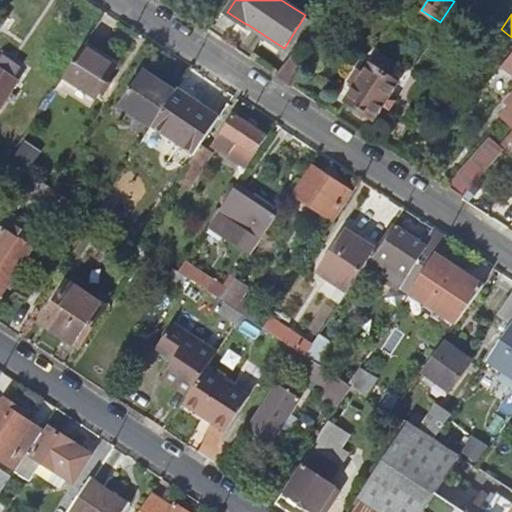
[(83,48),(64,77),(97,98),(116,69),(83,48)]
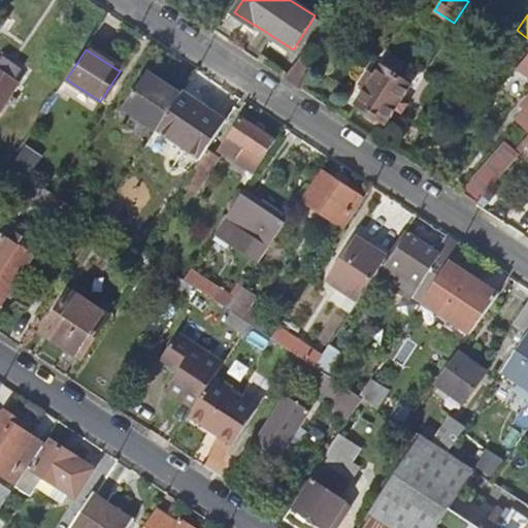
[(527,72),(527,95),(522,103),(527,108),(519,118),(527,126),(527,53),(518,66),(527,72)]
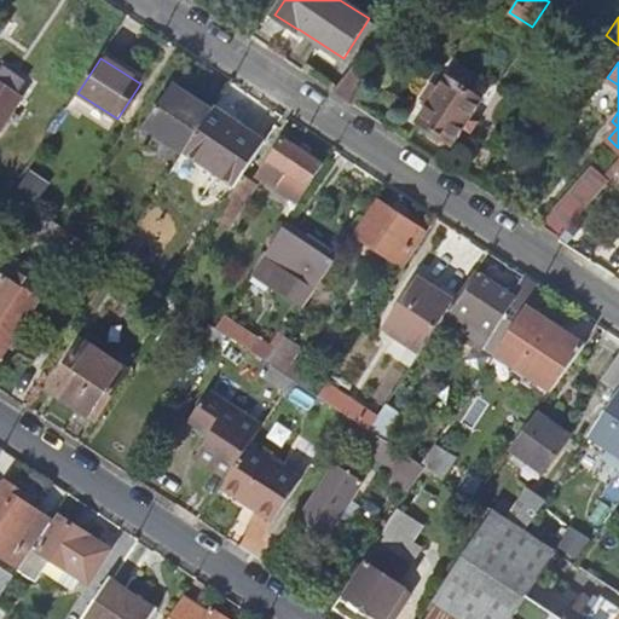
[(447,77),(473,94),(476,88),(469,84),(474,77),(456,64),(447,77)]
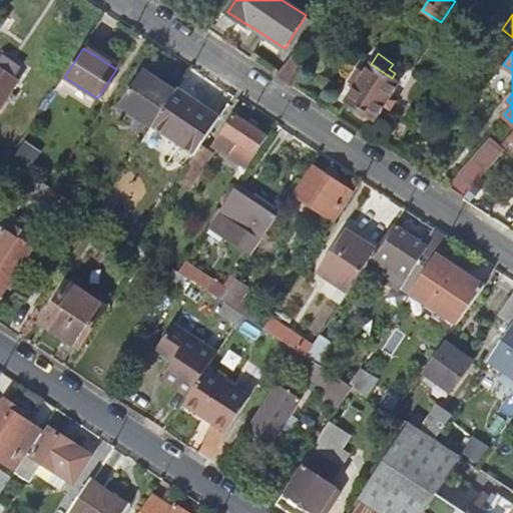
[(293,54),(277,75),(292,85),(308,64),(293,54)]
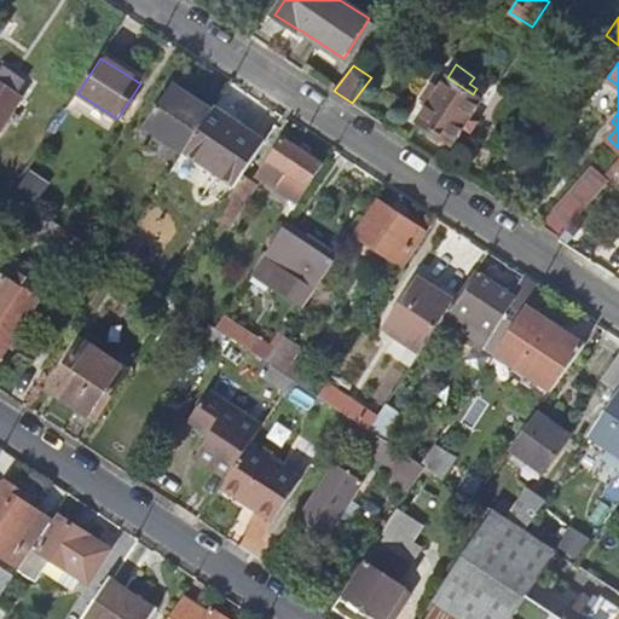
[(4,70),(0,75),(0,84),(15,94),(22,84),(4,70)]
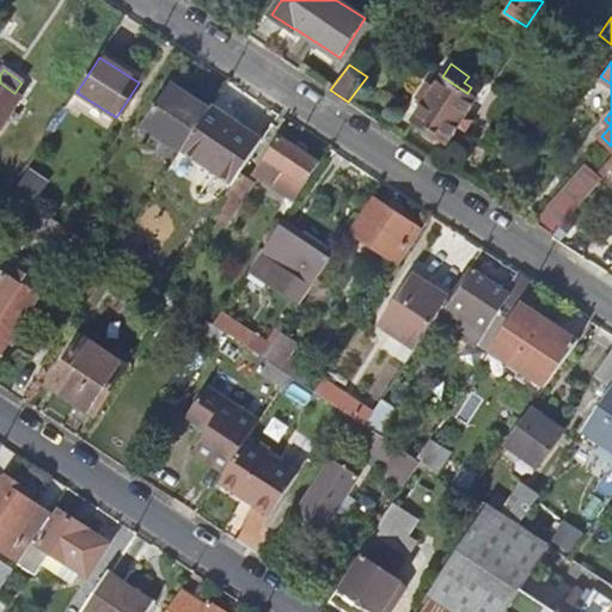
[(442,77),(414,121),(447,144),(476,98),(467,93),(442,77)]
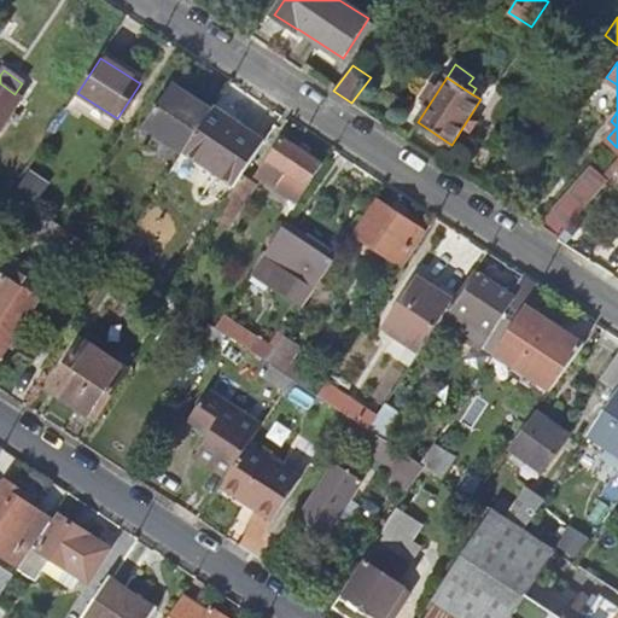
[(0,124),(19,97),(15,94),(0,83),(0,124)]
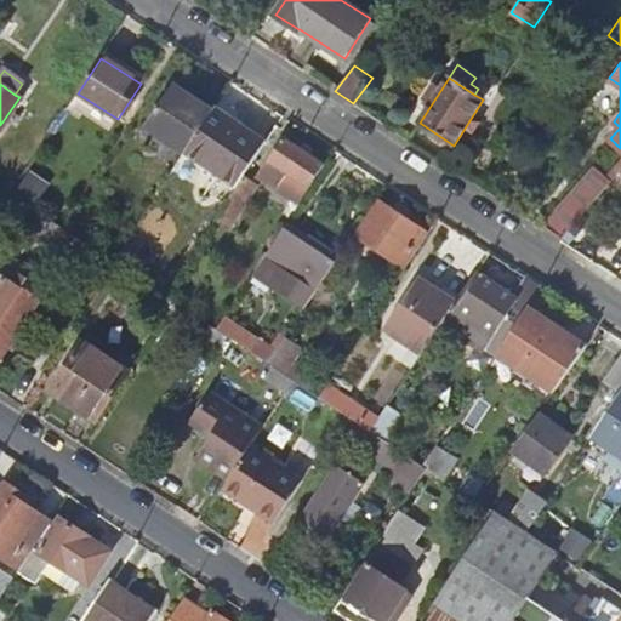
[(172,87),(147,127),(184,153),(188,147),(211,113),(172,87)]
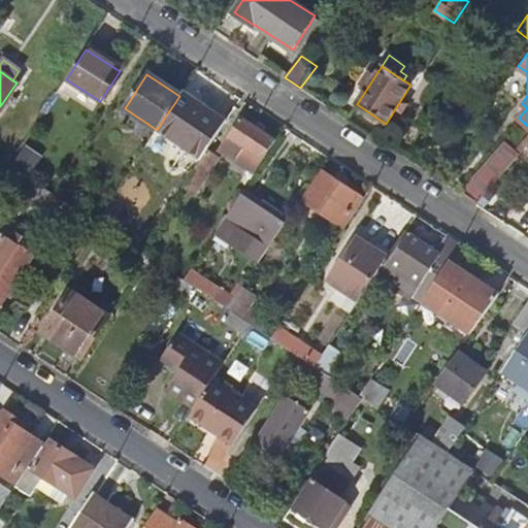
[(179,96),(160,125),(204,154),(206,152),(229,118),(185,89),(179,96)]
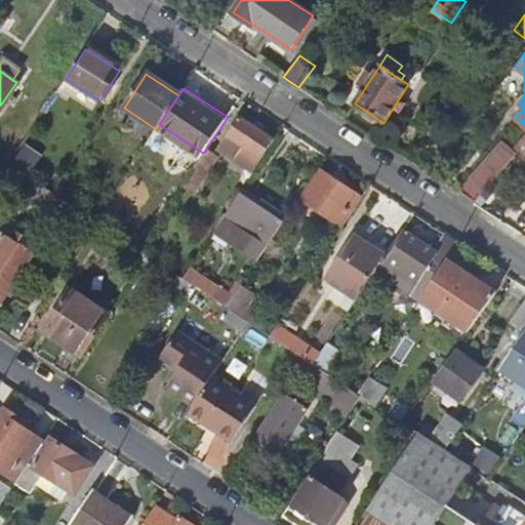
[(239,119),(217,151),(232,160),(241,148),(259,159),(272,140),(239,119)]
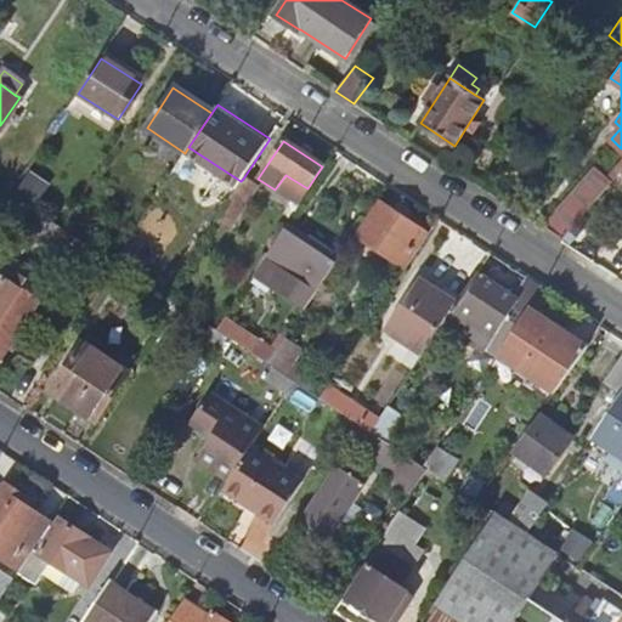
[(286,175),(275,190),(292,201),(287,207),(293,210),(307,188),(286,175)]
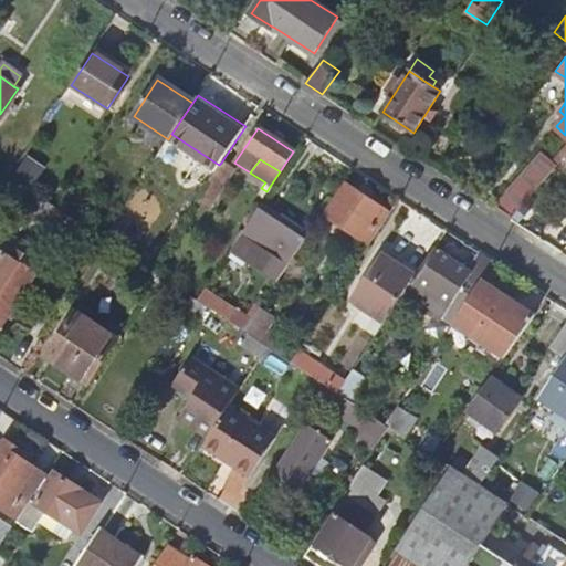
[(219,165),(209,181),(222,189),(233,170),(221,163),(219,165)]
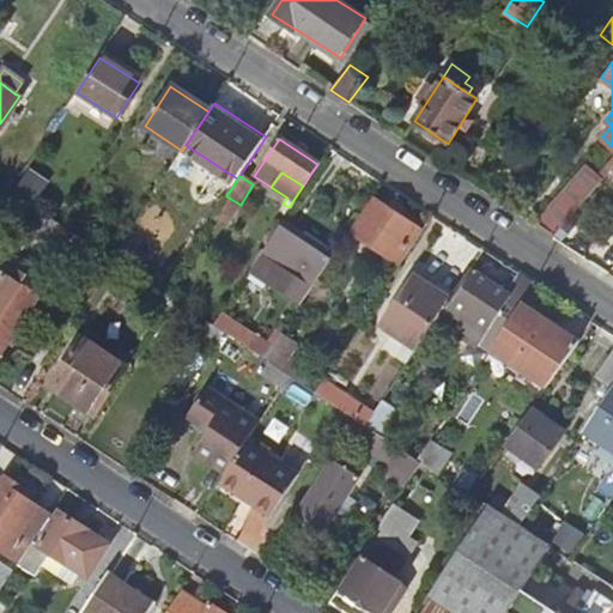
[(574,182),(535,225),(552,236),(588,195),(574,182)]
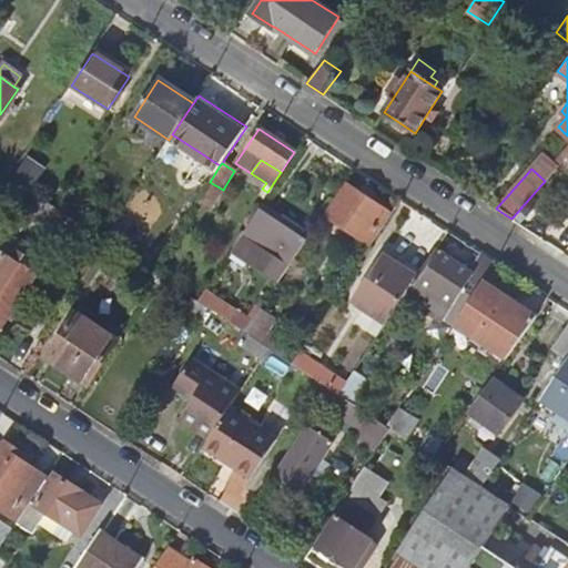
[(346,186),(326,217),(338,225),(352,234),(368,246),(389,215),(372,203),(375,198),(364,191),(361,195),(346,186)]
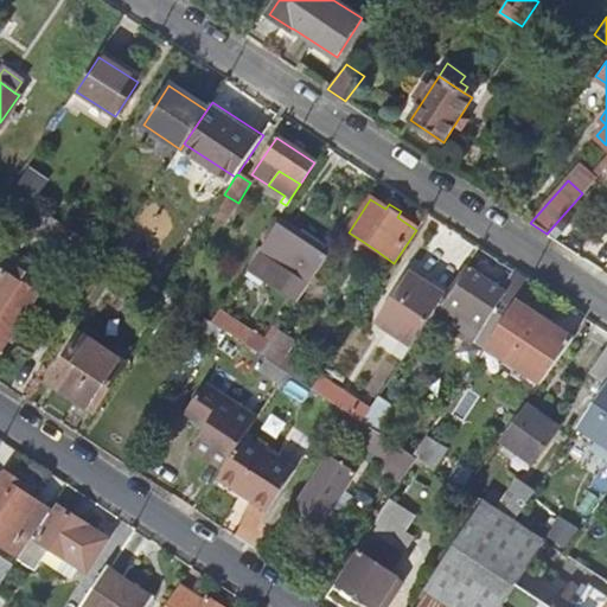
[(275,263),(267,279),(292,295),(300,281),(308,286),(327,256),(278,223),(259,253),(275,263)]
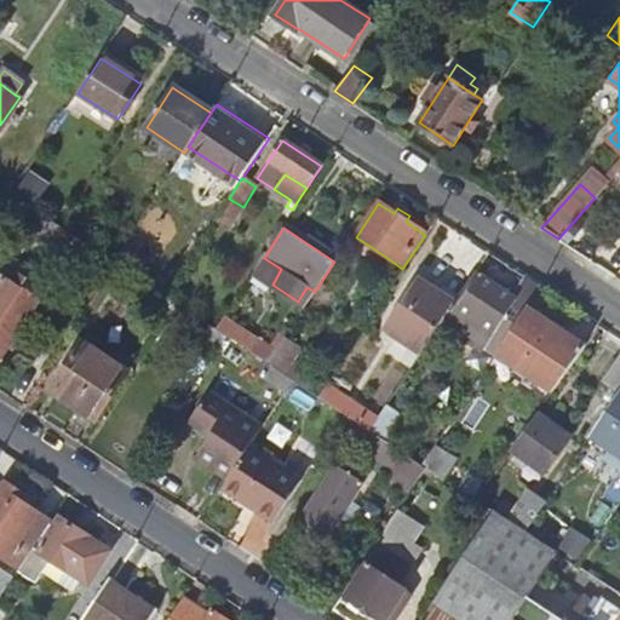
[(366,252),(380,260),(384,256),(369,246),(366,252)]
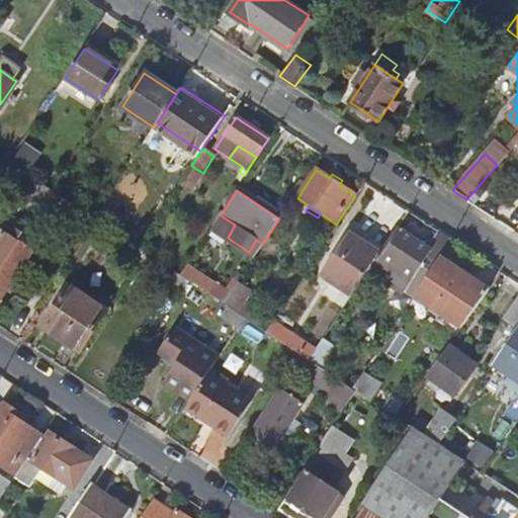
[(21,222),(16,231),(22,235),(27,226),(21,222)]
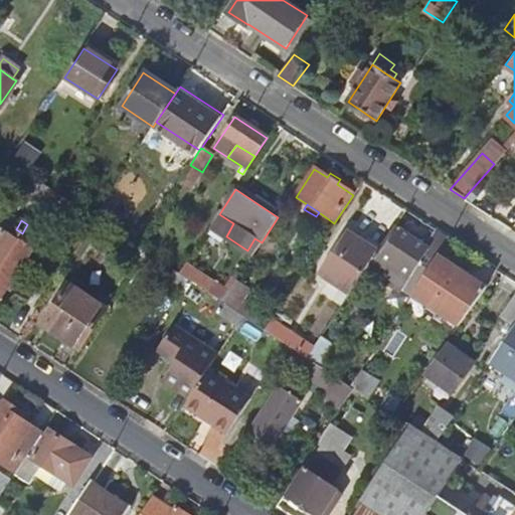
[(7,223),(0,233),(0,266),(18,240),(22,233),(16,229),(7,223)]
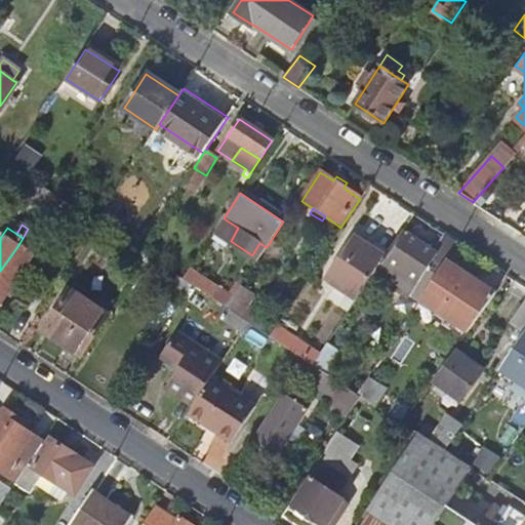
[(23,238),(18,245),(33,254),(42,239),(28,229),(23,238)]
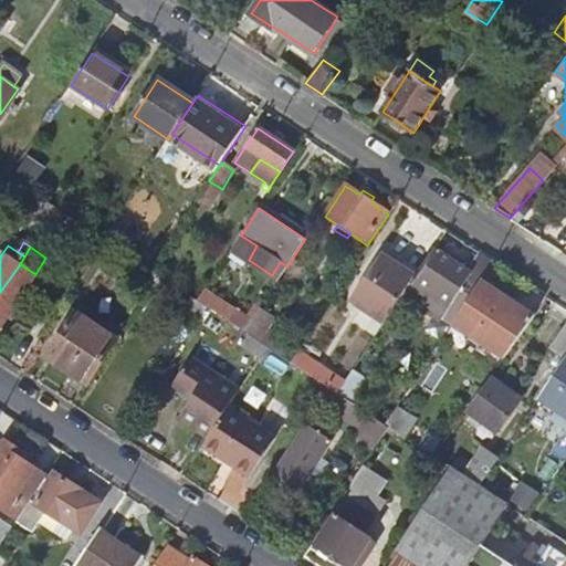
[(479,253),(467,271),(432,249),(415,276),(400,299),(422,313),(432,300),(448,310),(450,306),(459,313),(461,310),(479,282),(481,281),(493,262),(479,253)]
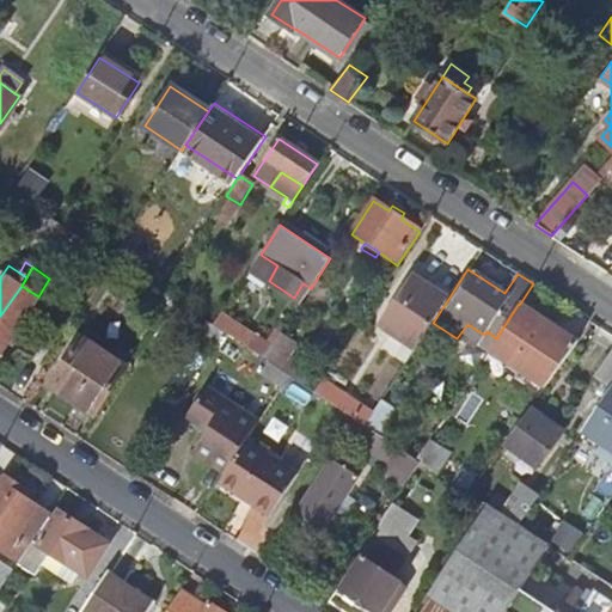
[(414,276),(380,325),(416,349),(433,323),(448,299),(414,276)]
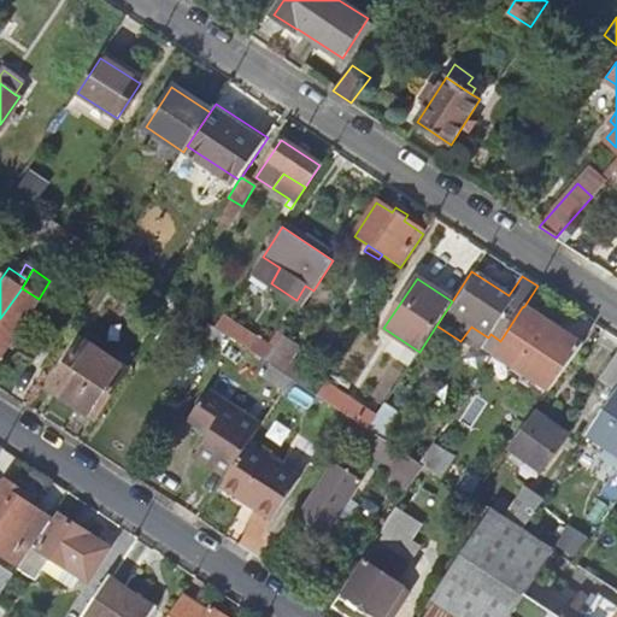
[(22,288),(0,318),(0,357),(39,299),(22,288)]
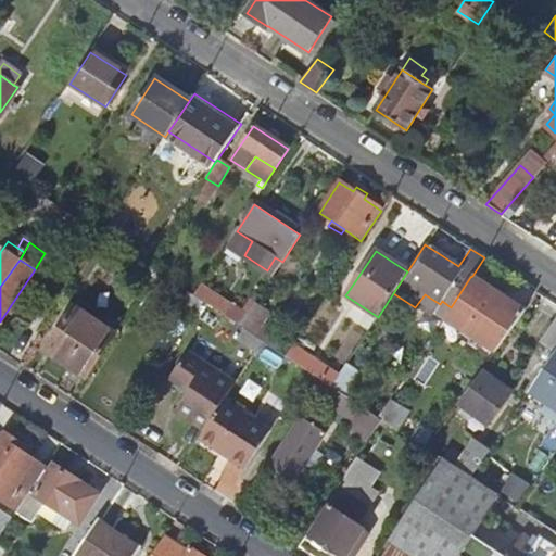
[(470,277),(453,304),(451,307),(443,318),(462,331),(459,335),(470,342),(474,339),(494,353),(505,338),(526,312),(472,276),(470,277)]
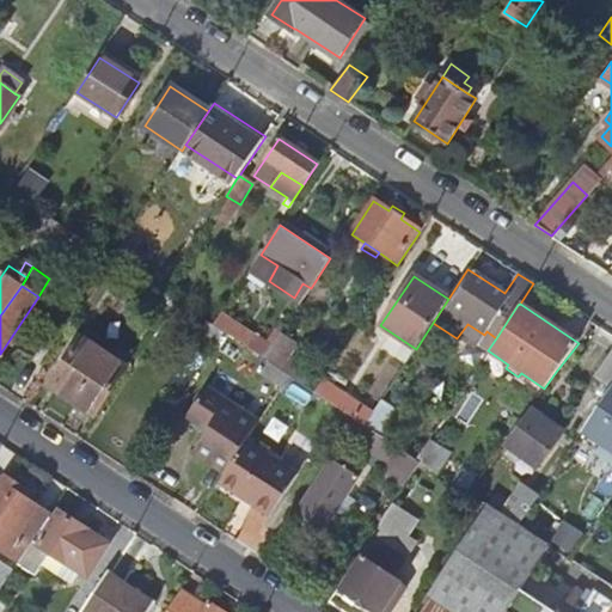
[(214,326),(225,334),(248,349),(256,337),(221,314),(214,326)]
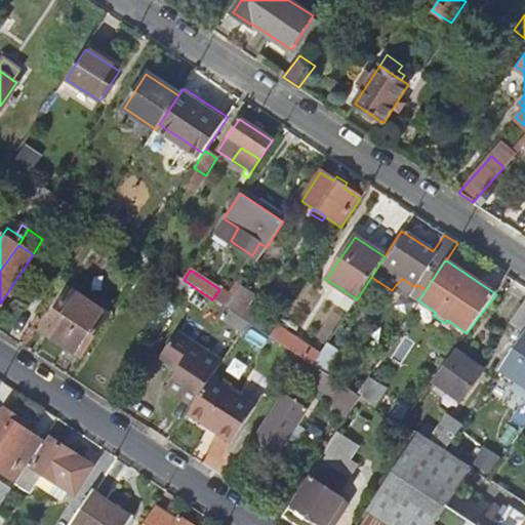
[(241,285),(227,308),(241,318),(255,295),(241,285)]
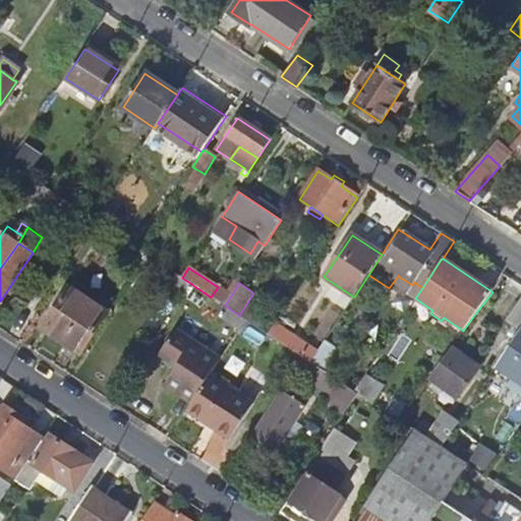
[(80,353),(108,311),(70,286),(49,319),(54,322),(48,332),(80,353)]
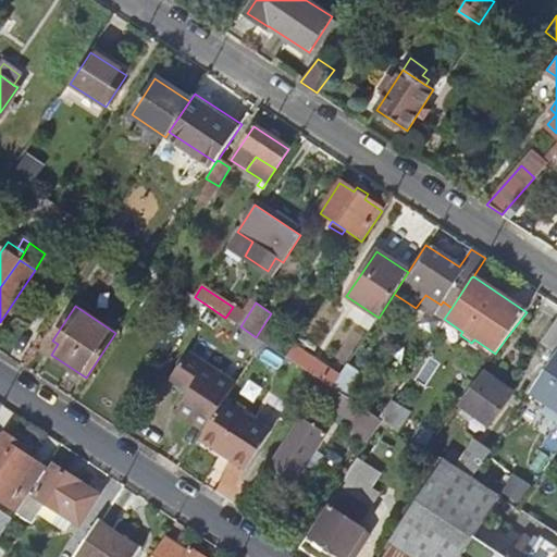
[(556,317),(541,341),(556,351),(556,350),(556,317)]
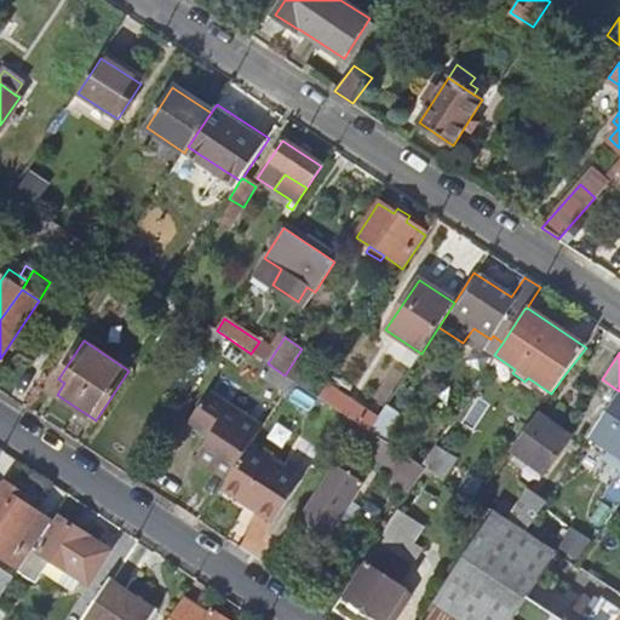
[(619,390),(619,391),(590,436),(619,455),(619,390)]
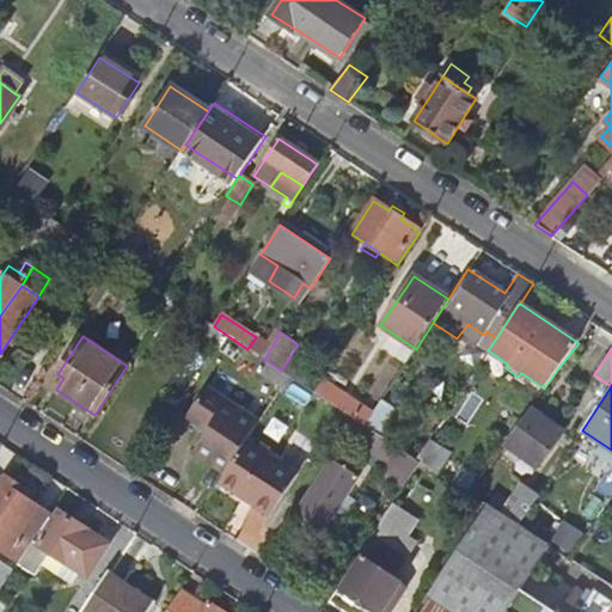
[(209,430),(193,456),(224,476),(243,446),(258,423),(207,389),(189,416),(209,430)]
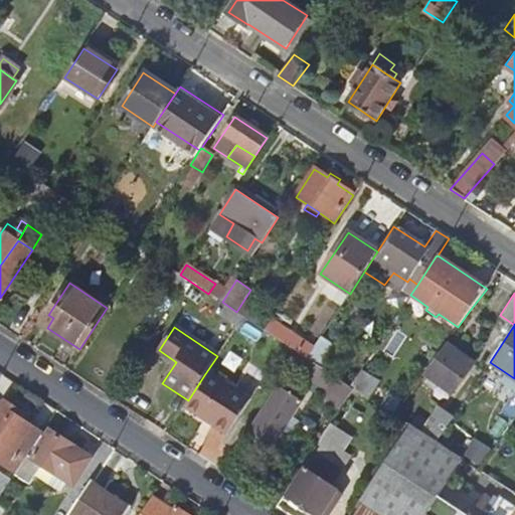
[(445,344),(423,373),(451,392),(472,365),(445,344)]
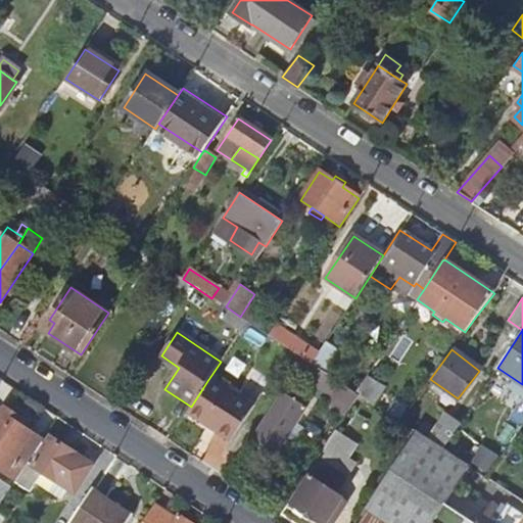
[(294,373),(333,398),(329,403),(346,415),(360,394),(355,391),(313,364),(303,359),(294,373)]
